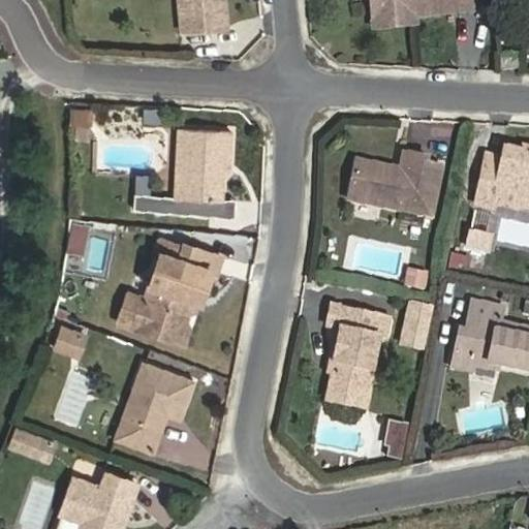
[(180,0),(183,32),(227,28),(224,0),(180,0)]
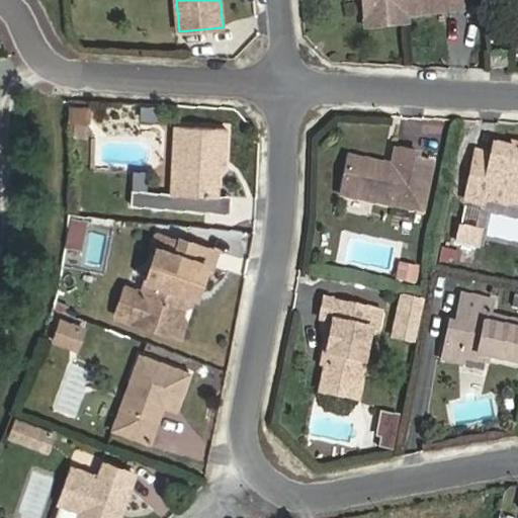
[(363,0),(367,27),(408,24),(407,15),(463,9),(462,0),(363,0)]
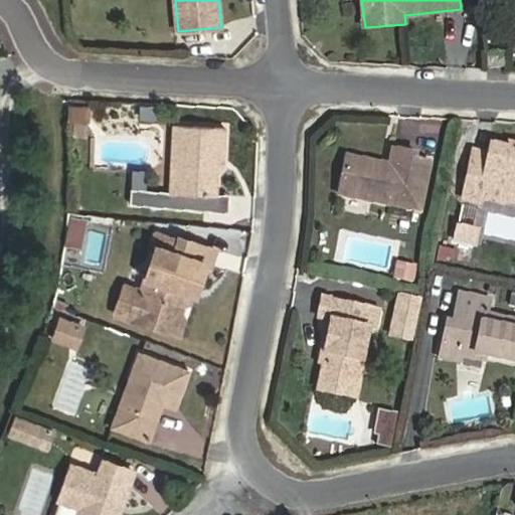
[(506,66),(505,50),(487,52),(489,68),(506,66)]
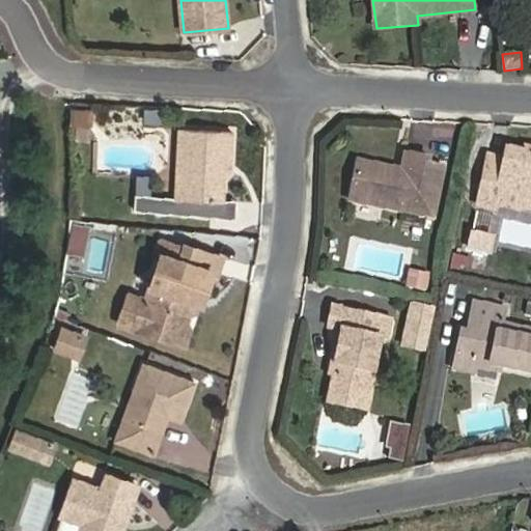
[(93,110),(76,110),(75,126),(93,127),(93,110)]
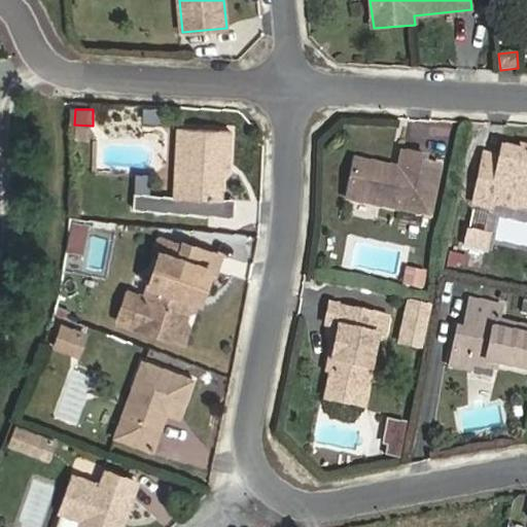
[(231,131),(179,129),(177,169),(187,170),(186,198),(176,198),(165,197),(164,210),(209,214),(211,199),(222,200),(223,170),(223,164),(229,165),(231,131)]
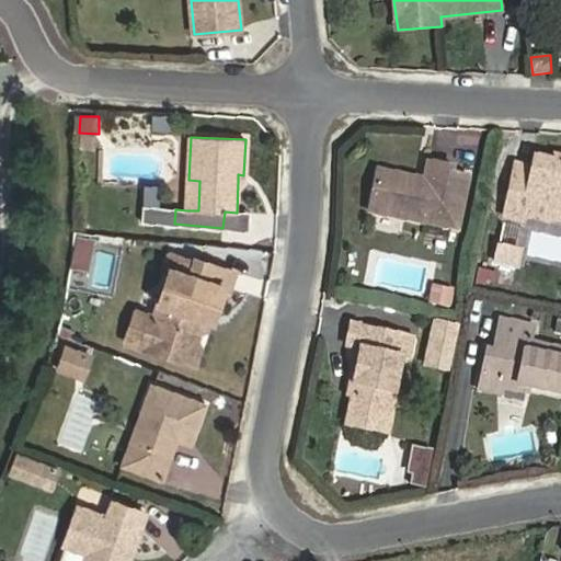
[(516,163),(505,216),(522,220),(525,206),(560,214),(560,164),(556,160),(536,156),(534,167),(516,163)]
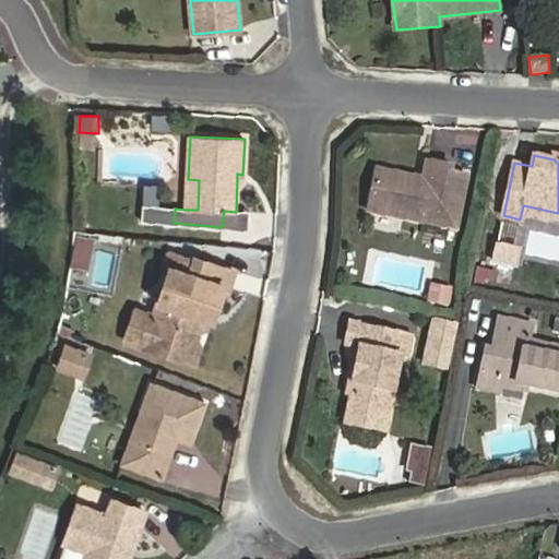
[(418,181),(413,180),(411,176),(378,168),(369,206),(456,226),(467,176),(450,171),(452,166),(427,161),(423,178),(418,181)]
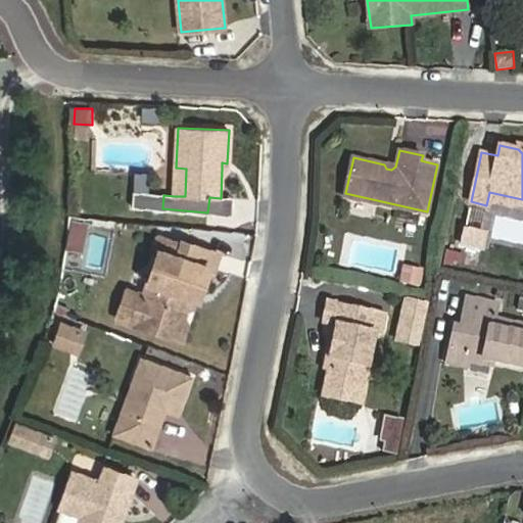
[(175,196),(185,196),(186,169),(176,168),(175,196)]
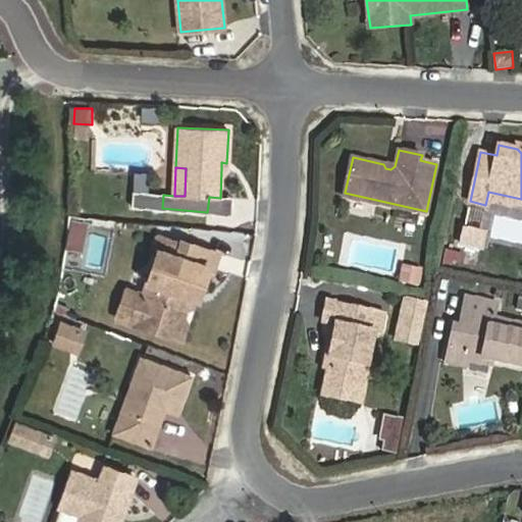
[(163,195),(135,192),(133,205),(162,208),(163,195)]
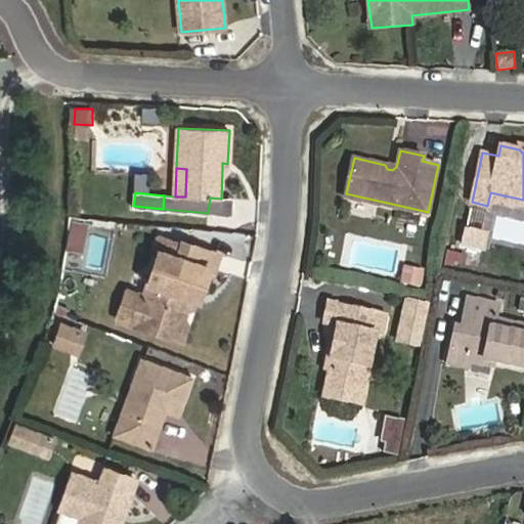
[(221,199),(210,198),(208,213),(233,215),(234,199),(221,199)]
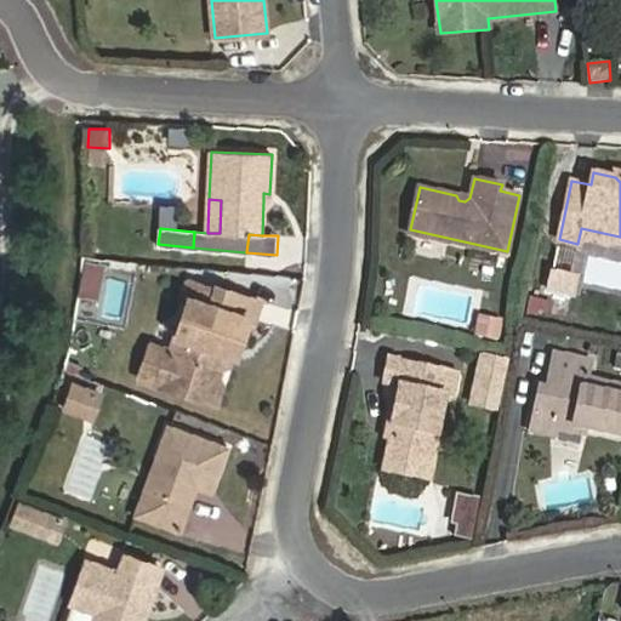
[(557,249),(552,272),(575,277),(581,254),(557,249)]
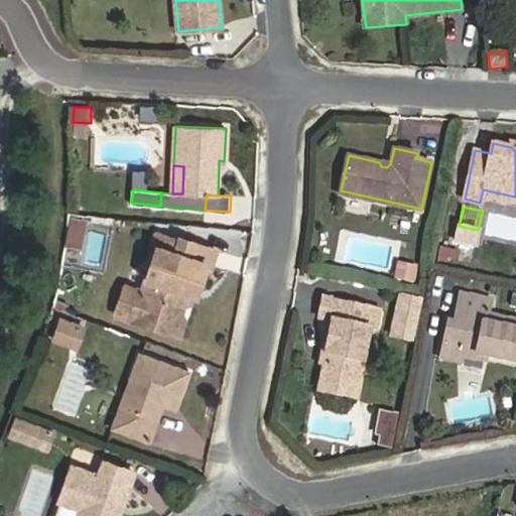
[(478,230),(459,226),(456,241),(475,245),(478,230)]
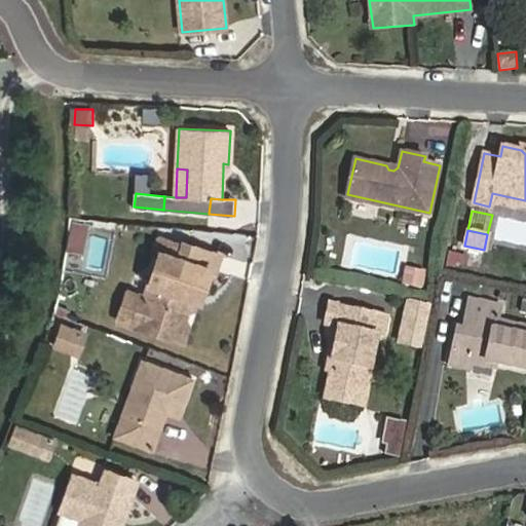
[(121,322),(141,328),(179,340),(189,307),(185,305),(187,298),(199,302),(210,271),(216,273),(222,254),(184,241),(179,258),(159,252),(146,294),(133,289),(121,322)]
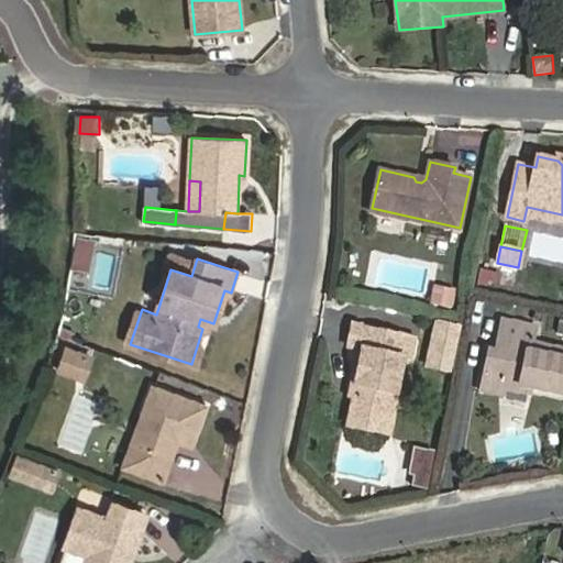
[(435,287),(432,304),(452,308),(455,291),(435,287)]
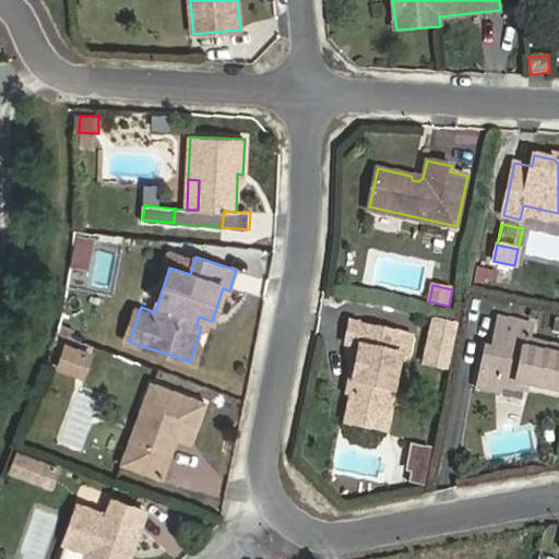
[(534,324),(499,317),(492,348),(485,346),(478,377),(558,394),(558,387),(558,346),(531,340),(534,324)]
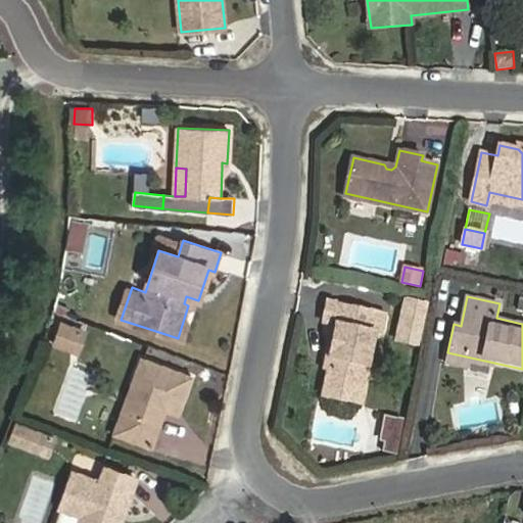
[(395,343),(421,346),(427,300),(401,297),(395,343)]
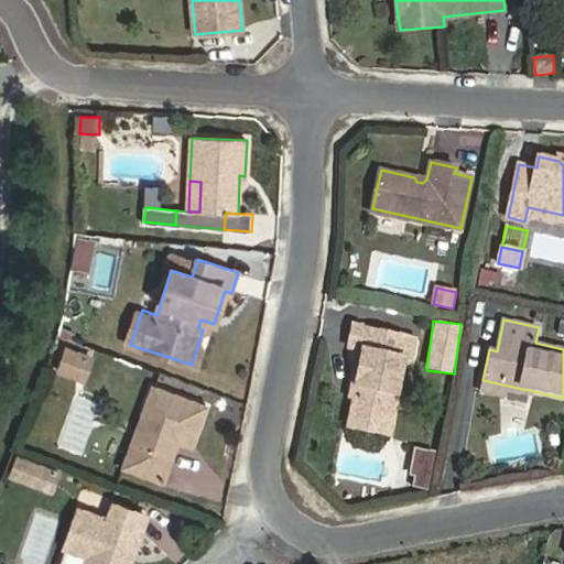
[(359,392),(357,402),(355,401),(349,429),(389,437),(405,357),(413,359),(418,335),(355,323),(350,346),(361,348),(353,391),(359,392)]
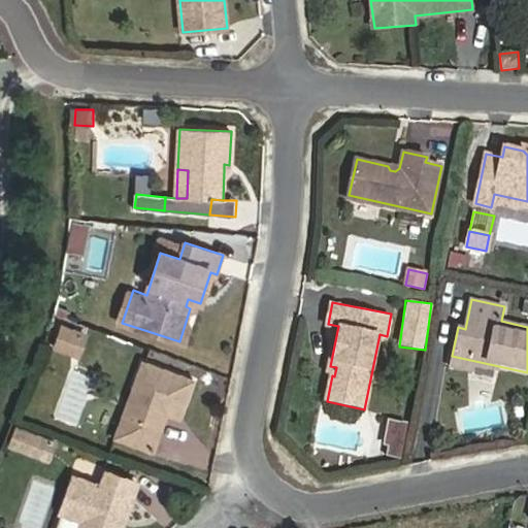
[(86,336),(62,327),(55,347),(78,355),(86,336)]
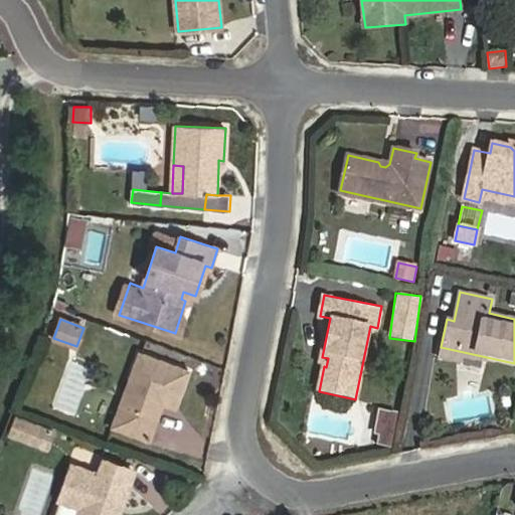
[(188,372),(141,354),(114,425),(150,440),(163,402),(175,406),(188,372)]
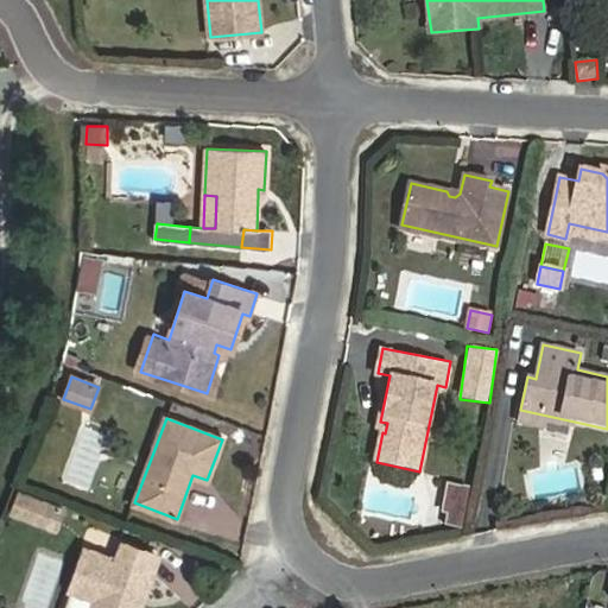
[(441,525),(463,529),(472,486),(448,482),(441,525)]
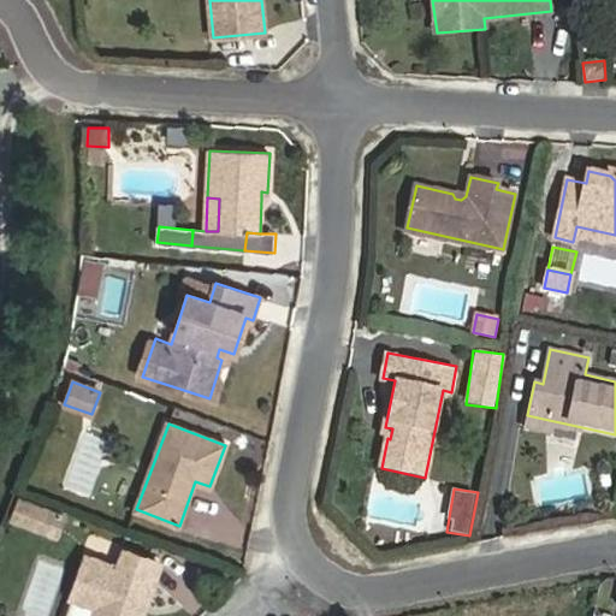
[(35,528),(42,508),(17,498),(10,519),(35,528)]
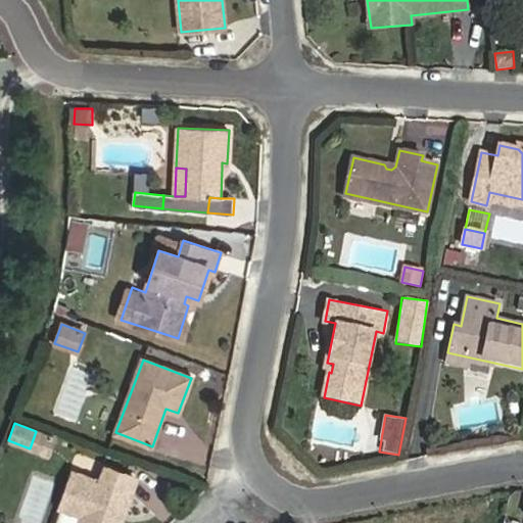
[(55,438),(36,431),(30,448),(48,456),(55,438)]
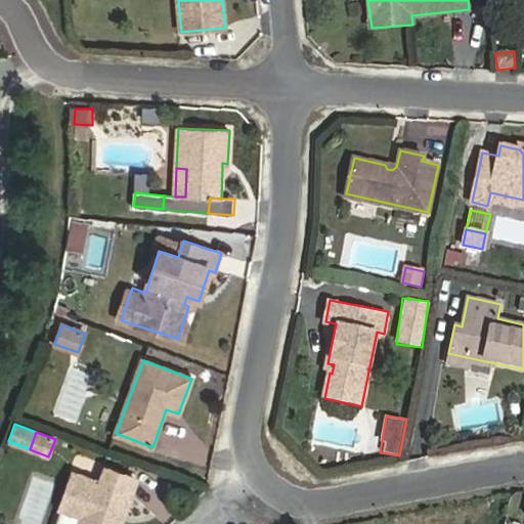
[(120,523),(136,479),(103,468),(98,482),(74,474),(61,509),(82,516),(79,523),(120,523)]
